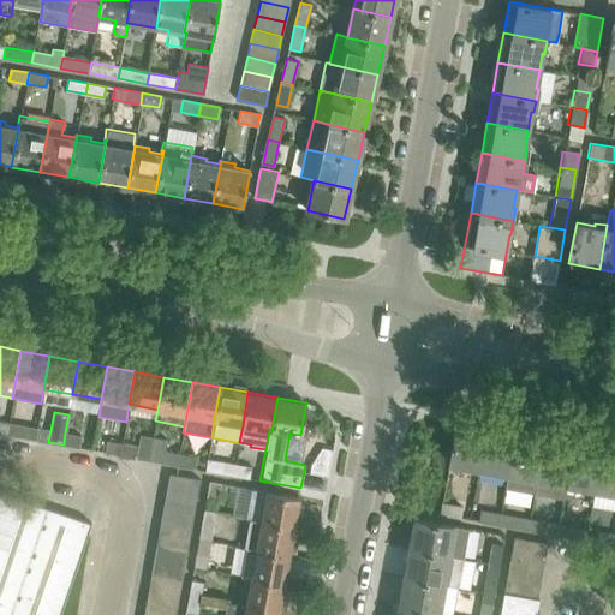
[(9,423),(6,435),(22,437),(24,425),(9,423)]
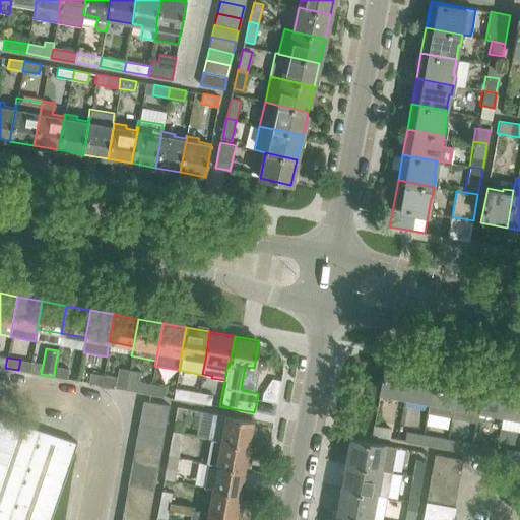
[(405,396),(411,363),(386,359),(380,391),(405,396)]
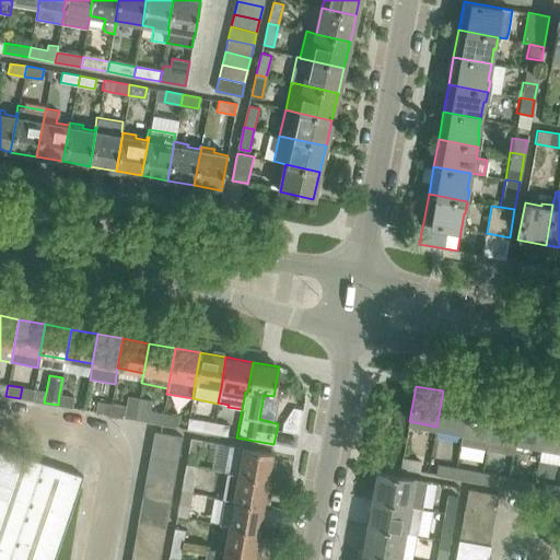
[(459,444),(461,444),(469,396),(443,391),(436,427),(462,431),(459,444)]
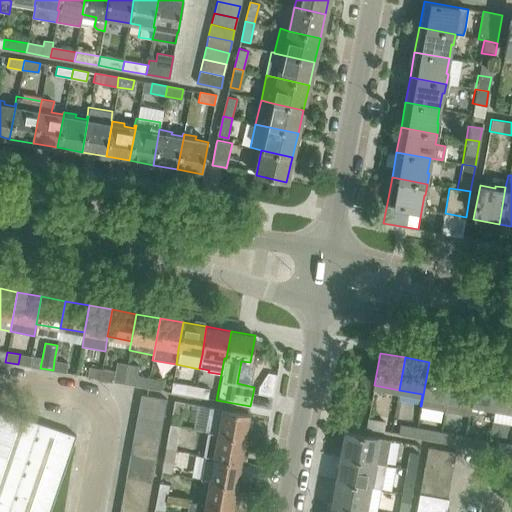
[(68,363),(54,360),(53,370),(66,373),(68,363)]
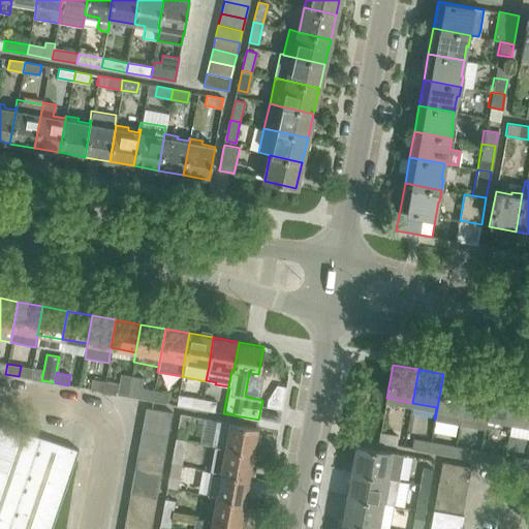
[(127,396),(129,385),(131,376),(121,374),(119,384),(104,381),(103,392),(127,396)]
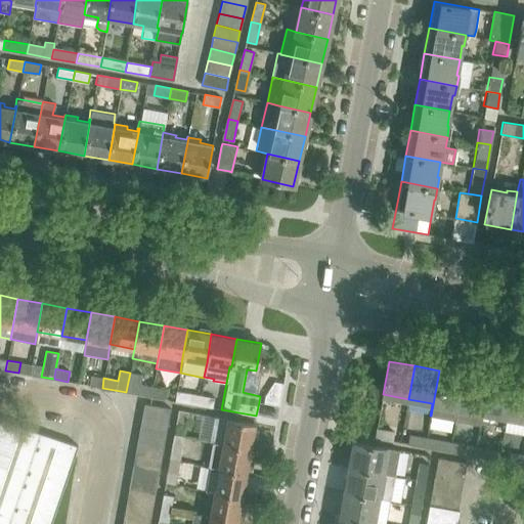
[(455,421),(464,375),(439,370),(431,416),(455,421)]
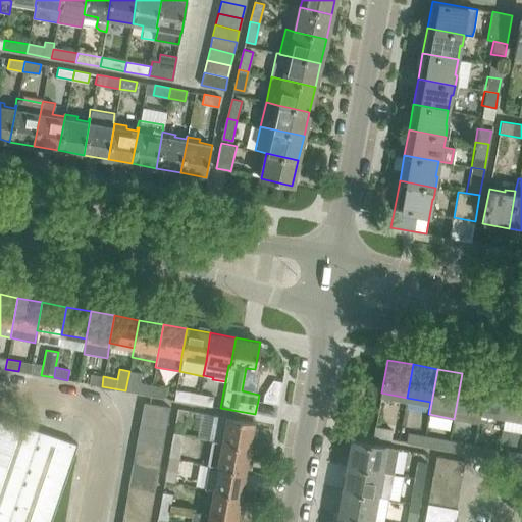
[(129,371),(127,380),(125,390),(150,395),(152,385),(139,382),(141,373),(129,371)]
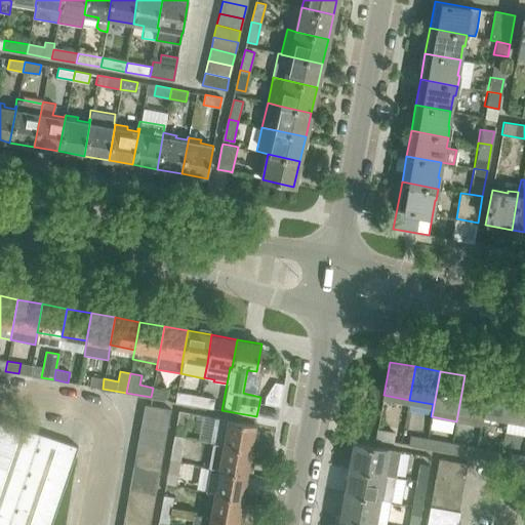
[(481,426),(483,413),(489,380),(465,375),(456,421),(481,426)]
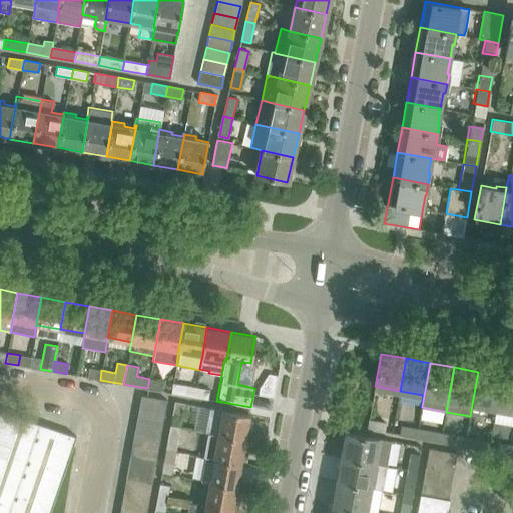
[(89,368),(87,378),(100,380),(101,370),(89,368)]
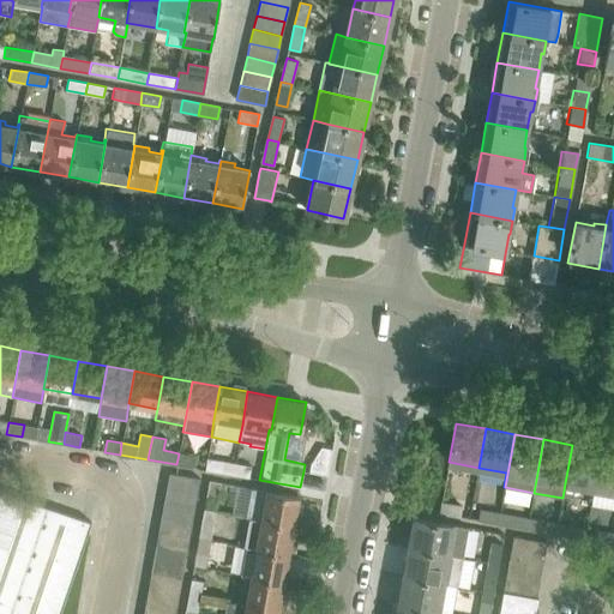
[(311,463),(309,473),(327,475),(332,447),(321,445),(311,463)]
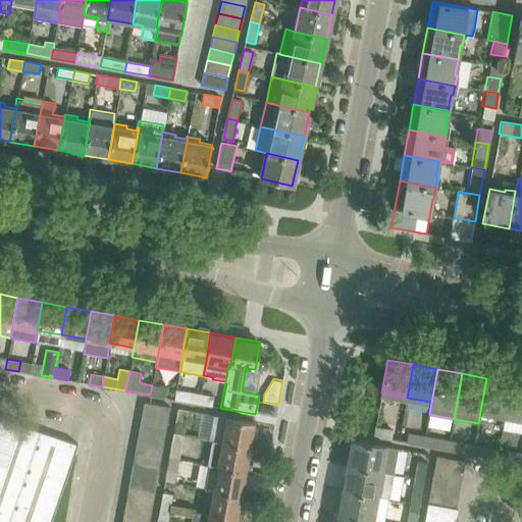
[(480,411),(478,421),(488,422),(494,418),(496,413),(505,415),(511,382),(486,378),(480,411)]
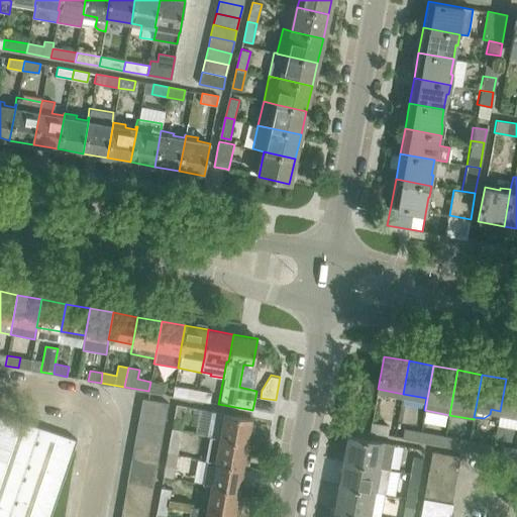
[(500,411),(499,420),(516,423),(516,380),(506,379),(500,411)]
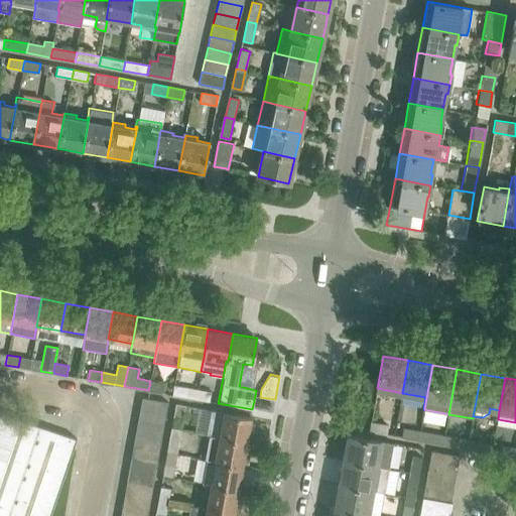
[(163,383),(150,381),(148,390),(161,393),(163,383)]
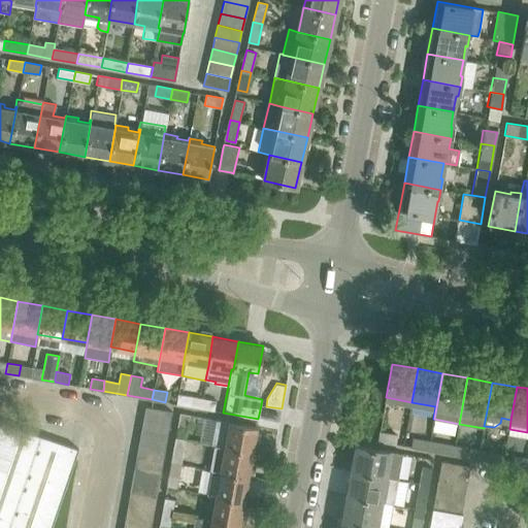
[(187,406),(200,408),(202,398),(189,396),(187,406)]
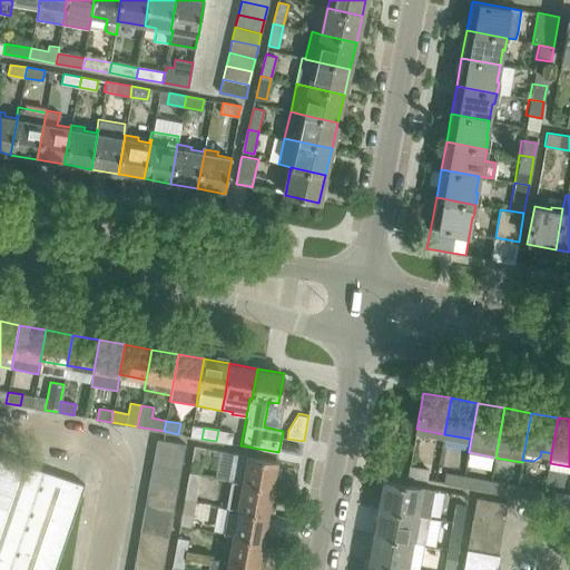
[(218,430),(216,441),(231,443),(233,432),(218,430)]
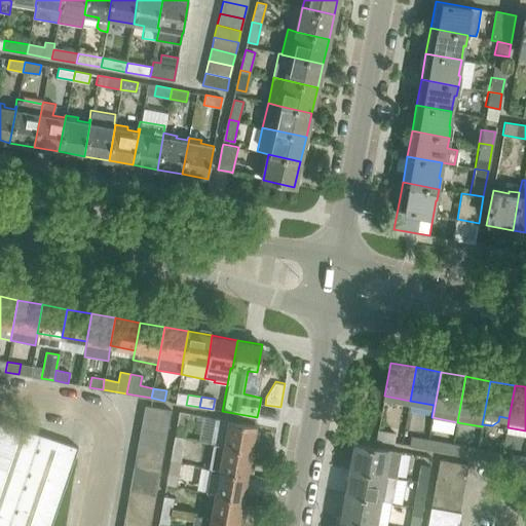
[(171,410),(145,405),(143,418),(168,423),(171,410)]
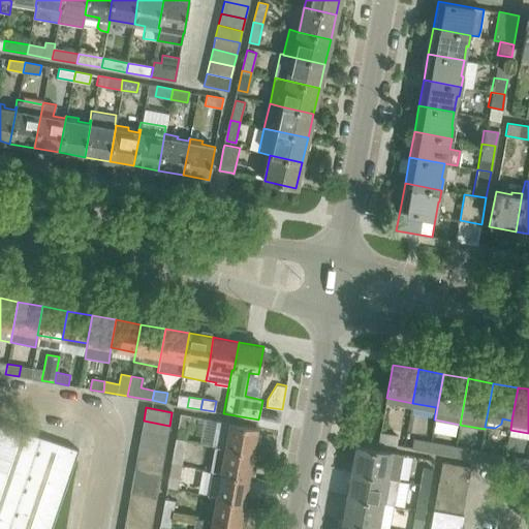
[(188,429),(190,415),(180,413),(178,427),(188,429)]
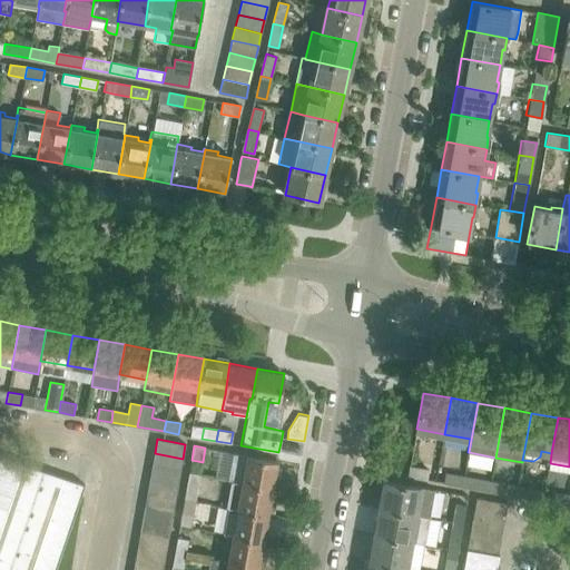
[(183,459),(155,453),(151,467),(180,472),(183,459)]
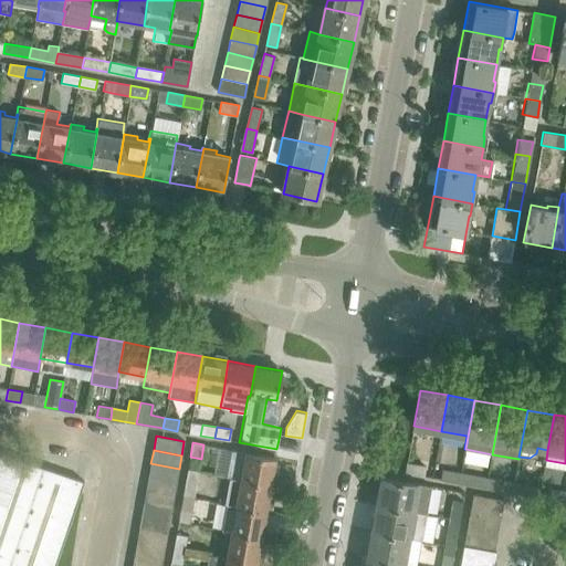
[(228,477),(231,478),(241,480),(271,485),(275,458),(232,450),(228,477)]
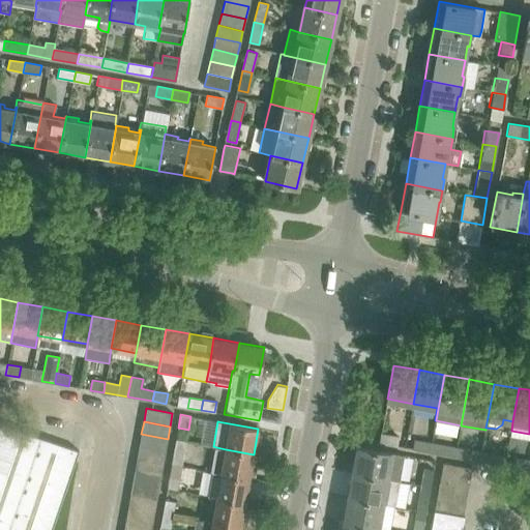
[(0,529),(51,529),(79,450),(0,422),(0,529)]
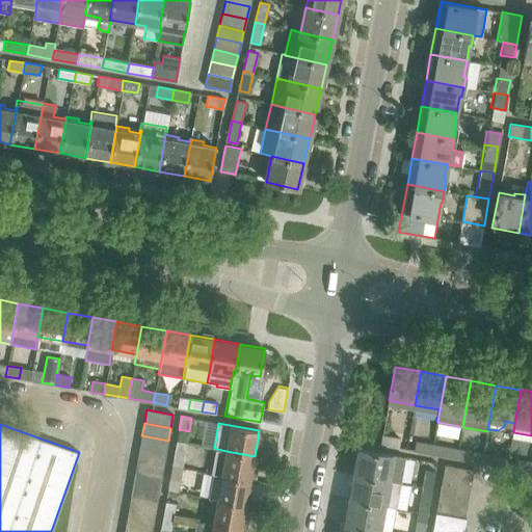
[(168,441),(141,435),(139,448),(166,453),(168,441)]
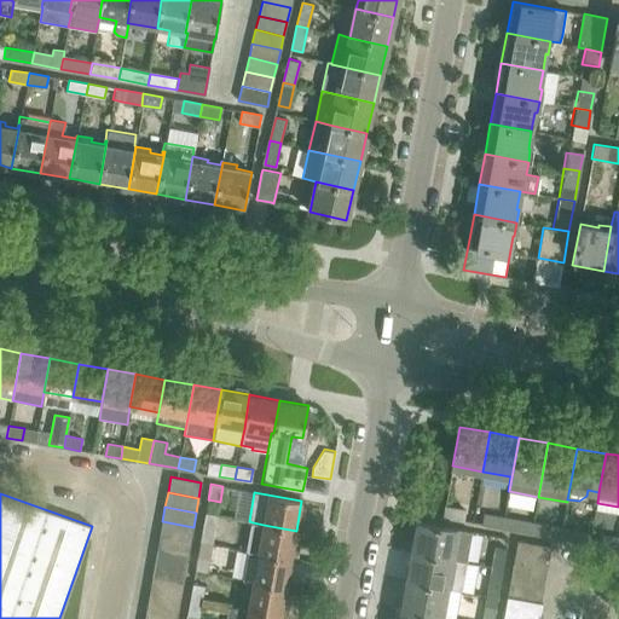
[(445,507),(443,518),(466,521),(468,510),(445,507)]
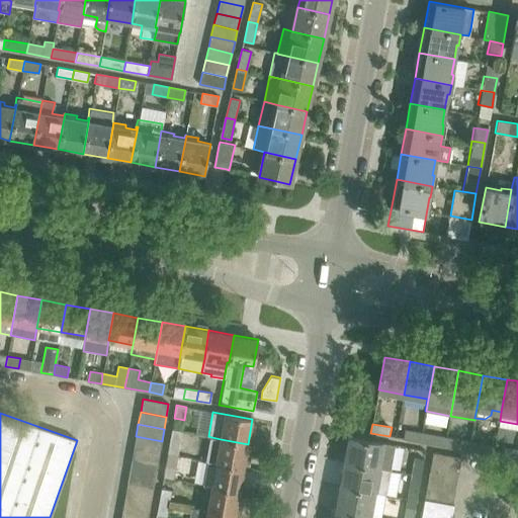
[(402,438),(421,442),(422,433),(404,429),(402,438)]
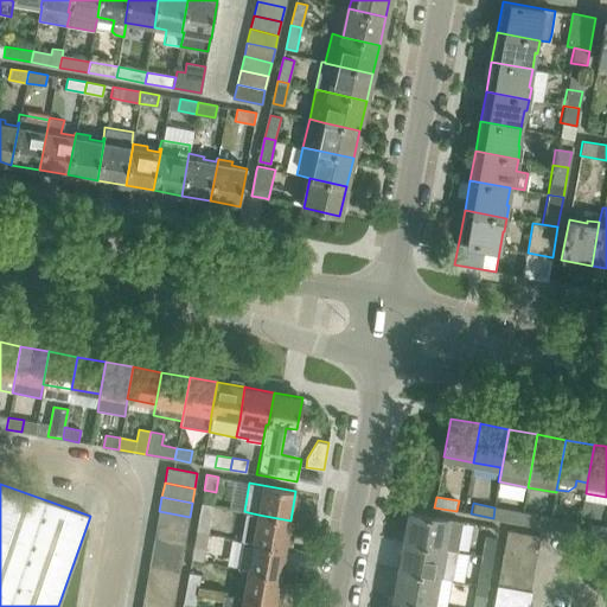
[(202,504),(197,532),(208,534),(213,506),(202,504)]
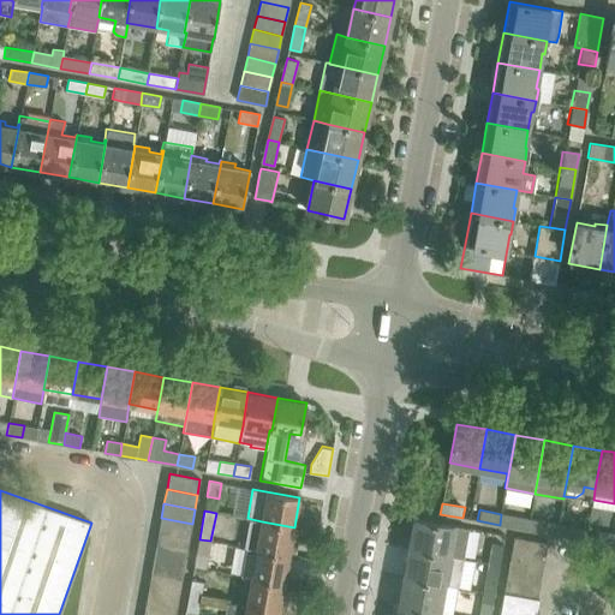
[(500,525),(527,530),(530,519),(501,514),(500,525)]
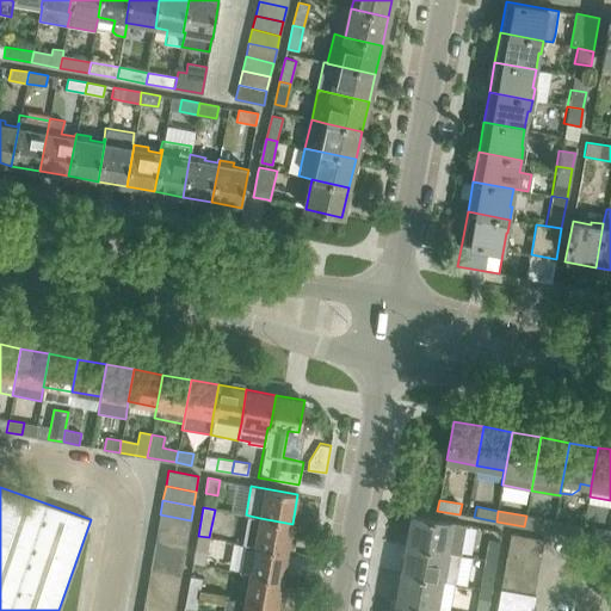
[(191,520),(160,514),(158,529),(189,534),(191,520)]
